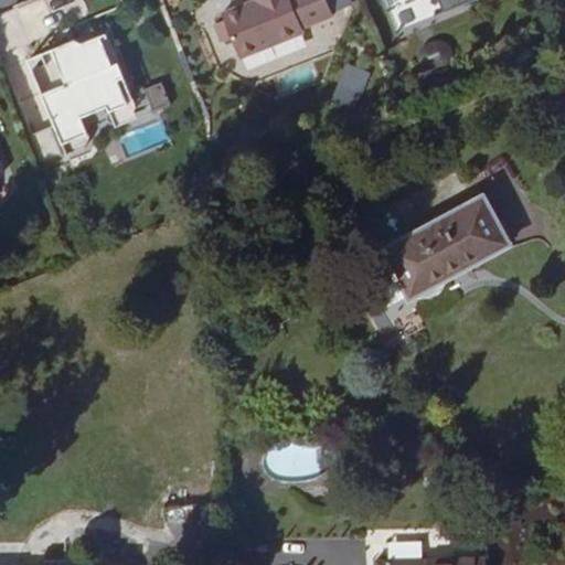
[(255,0),(257,3),(224,17),(241,59),(305,33),(304,29),(333,17),(327,0),(255,0)]
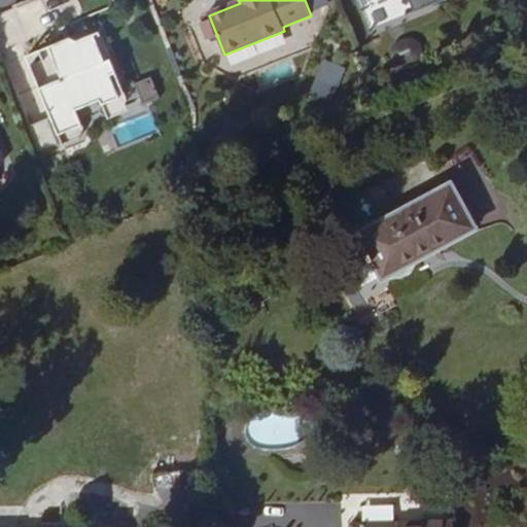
[(366,0),(357,4),(372,39),(467,0),(366,0)]
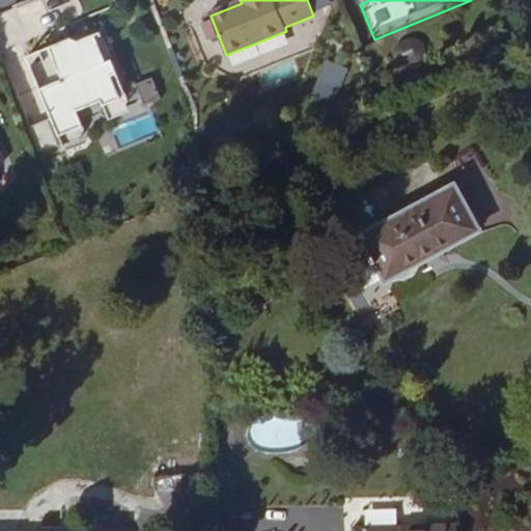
[(30,46),(57,147),(88,139),(80,107),(106,100),(110,115),(127,111),(105,29),(100,8),(49,22),(54,39),(30,46)]
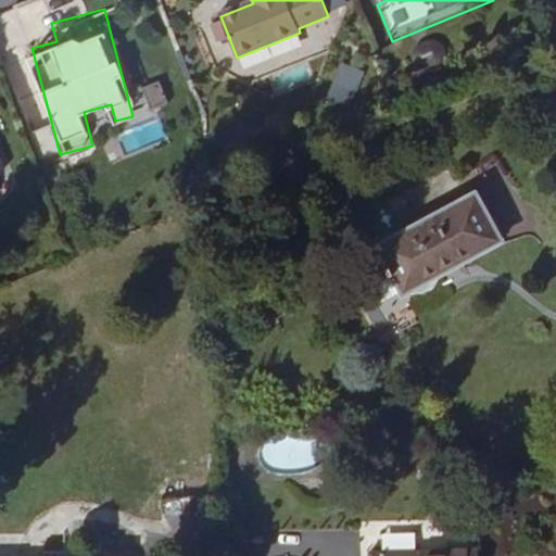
[(330,88),(352,97),(363,71),(340,62),(330,88)]
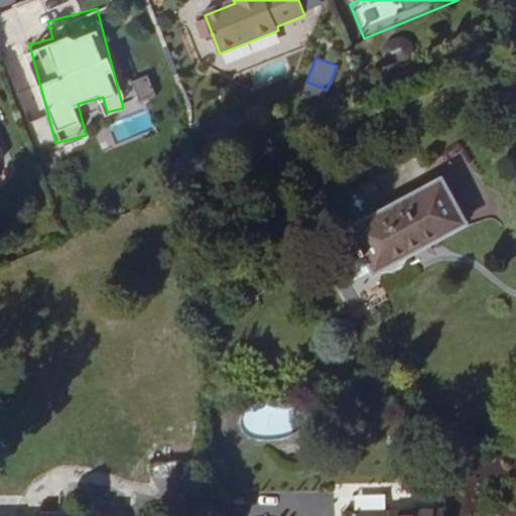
[(139,101),(155,96),(149,75),(133,80),(139,101)]
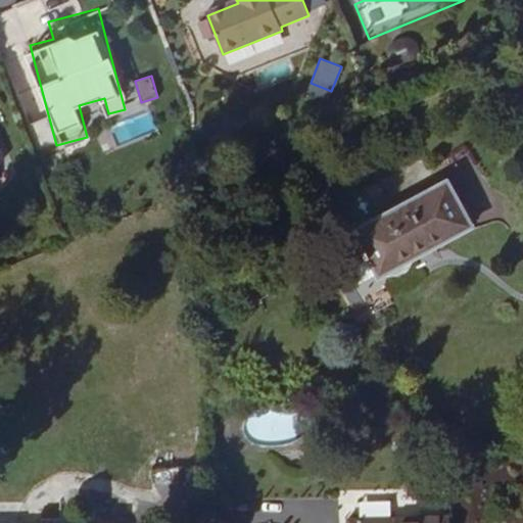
[(41,148),(57,141),(47,116),(31,124),(41,148)]
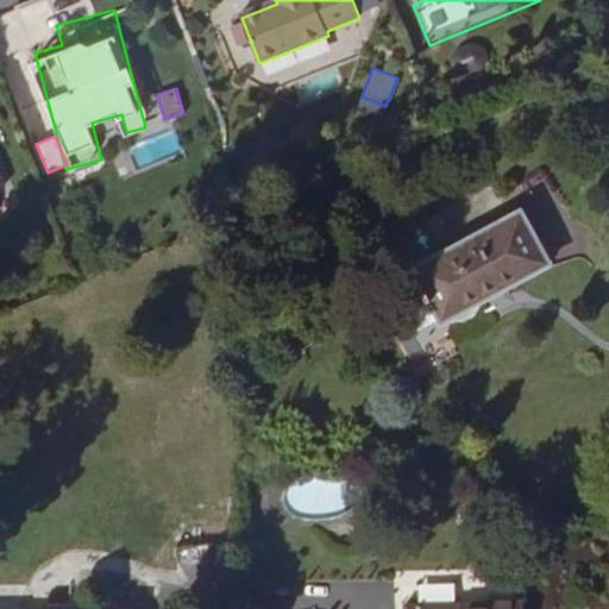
[(515,214),(408,271),(420,294),(414,296),(419,306),(408,312),(425,341),(500,302),(495,293),(544,267),(515,214)]
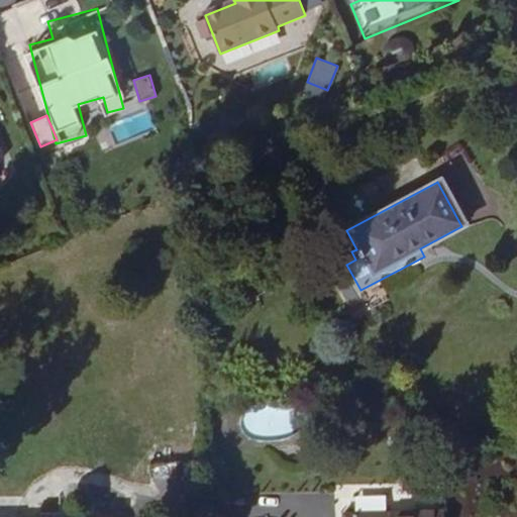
[(190,464),(158,466),(159,487),(190,486),(190,464)]
